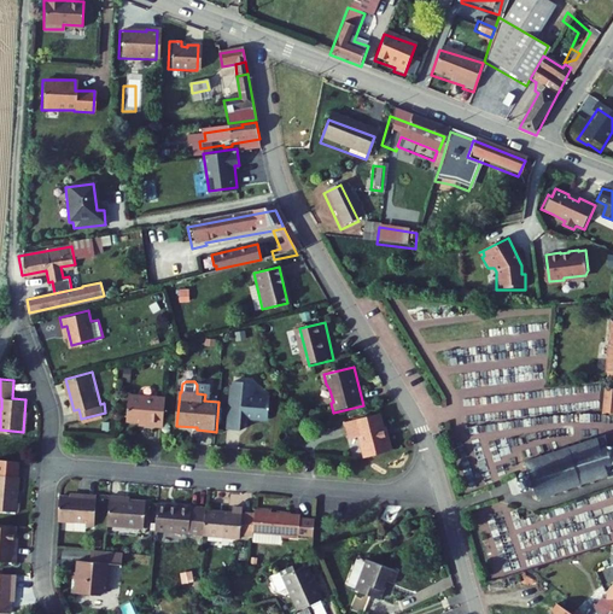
[(252,384),(235,381),(234,393),(232,393),(228,430),(241,432),(244,419),(270,420),(272,397),(256,396),(256,387),(252,384)]
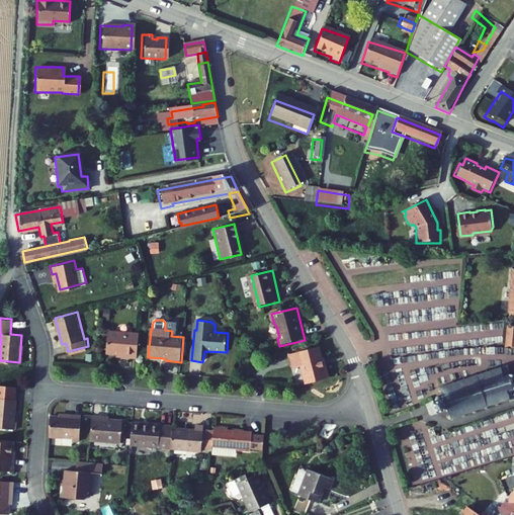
[(140,333),(108,330),(106,352),(116,353),(122,353),(122,356),(138,358),(140,333)]
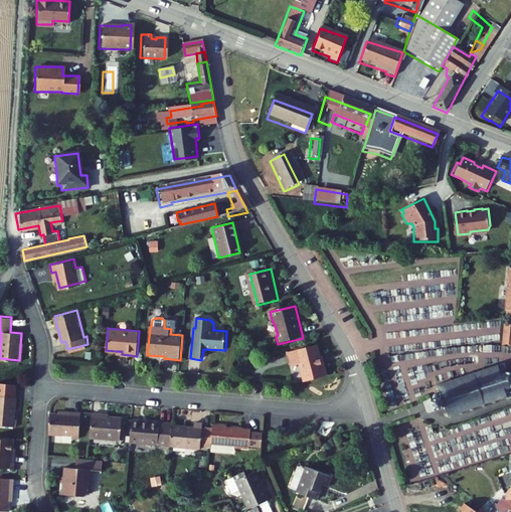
[(318,346),(291,353),(294,363),(300,361),(306,383),(330,377),(326,364),(323,365),(318,346)]
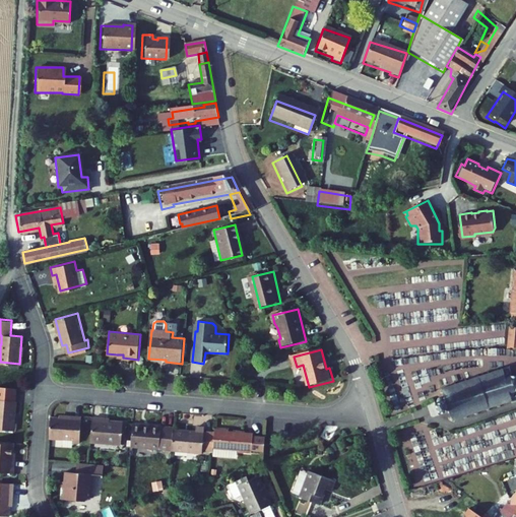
[(507,372),(436,392),(439,402),(438,403),(437,400),(435,399),(432,398),(430,398),(428,399),(427,402),(427,406),(426,406),(429,418),(443,414),(445,425),(505,407),(506,409),(515,406),(515,381),(510,380),(507,372)]
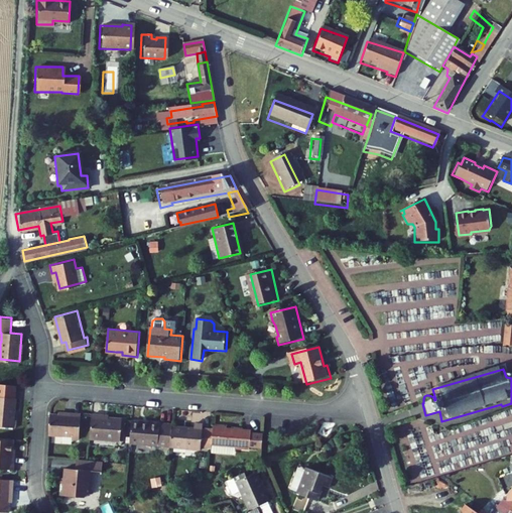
[(15,397),(0,395),(0,424),(16,426),(17,418),(13,417),(15,397)]
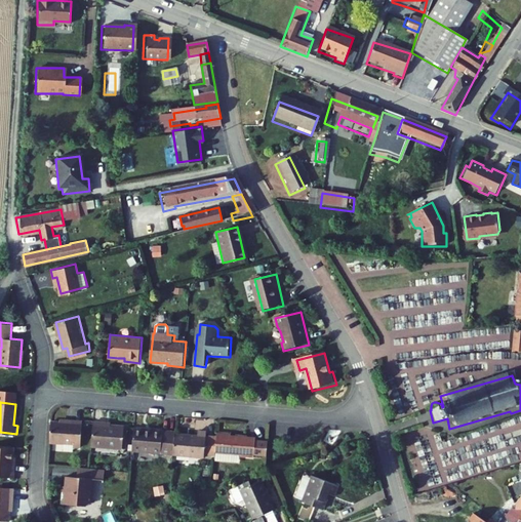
[(79,448),(81,419),(67,418),(67,425),(50,423),(48,442),(73,444),(72,448),(79,448)]
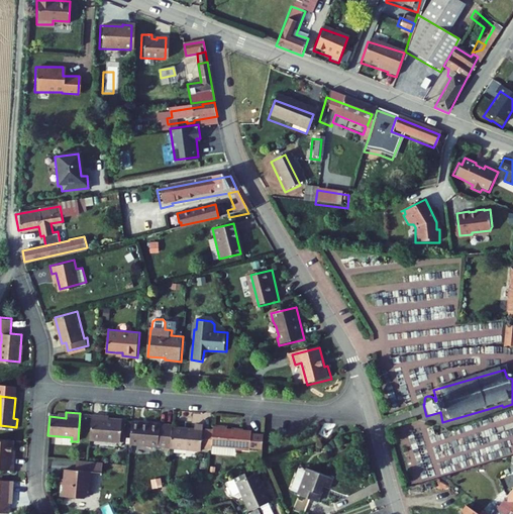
[(99,415),(91,414),(88,439),(119,442),(121,420),(109,419),(99,418),(99,415)]
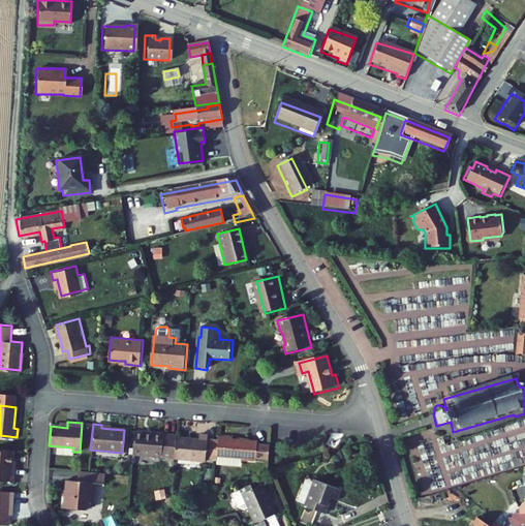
[(176,436),(134,432),(132,454),(174,458),(176,437),(176,436)]
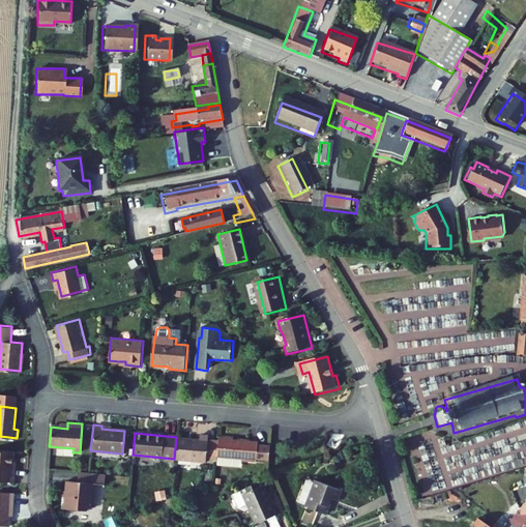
[(200,441),(176,438),(174,459),(206,462),(209,436),(201,435),(200,441)]
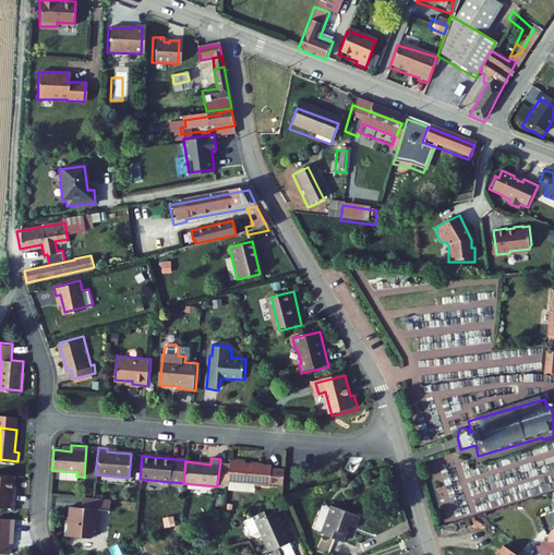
[(245,461),(230,460),(228,482),(243,484),(269,486),(269,485),(282,486),(285,472),(272,471),(272,467),(245,465),(245,461)]
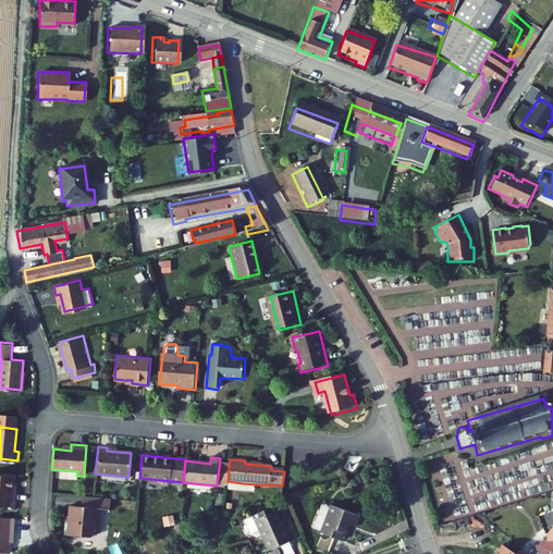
[(14,472),(0,470),(0,503),(14,504),(15,491),(13,491),(14,472)]
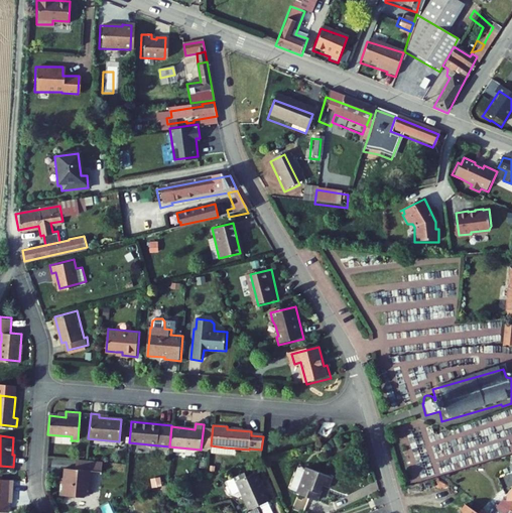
[(225,447),(211,445),(210,453),(224,454),(225,447)]
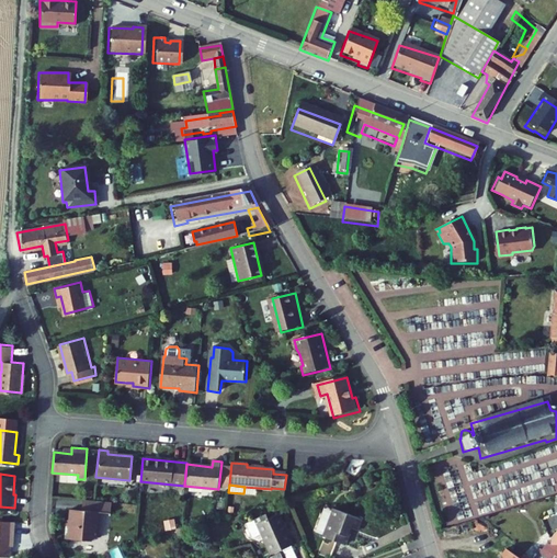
[(111,501),(82,499),(81,510),(100,511),(110,512),(111,501)]
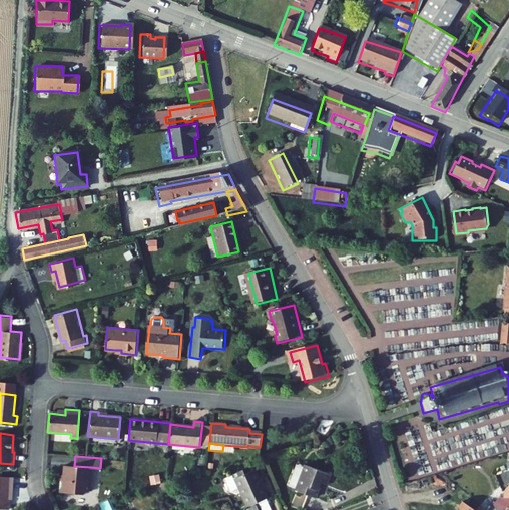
[(62,475),(57,474),(56,481),(60,481),(59,492),(82,494),(82,489),(89,490),(91,467),(74,466),(63,465),(62,475)]
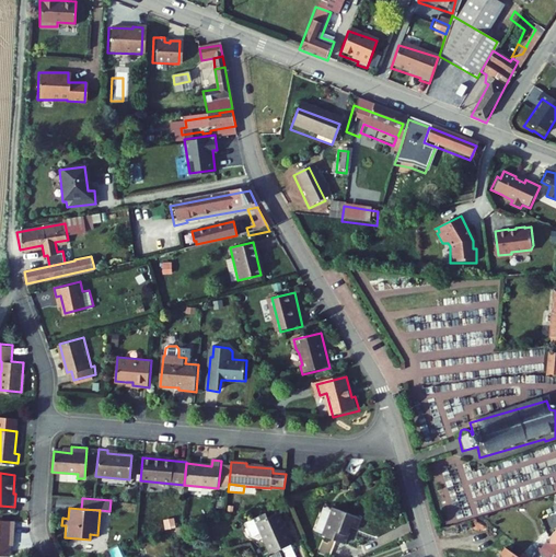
[(325,537),(325,540),(346,545),(351,528),(356,530),(359,519),(333,511),(332,513),(328,524),(321,522),(317,535),(325,537)]
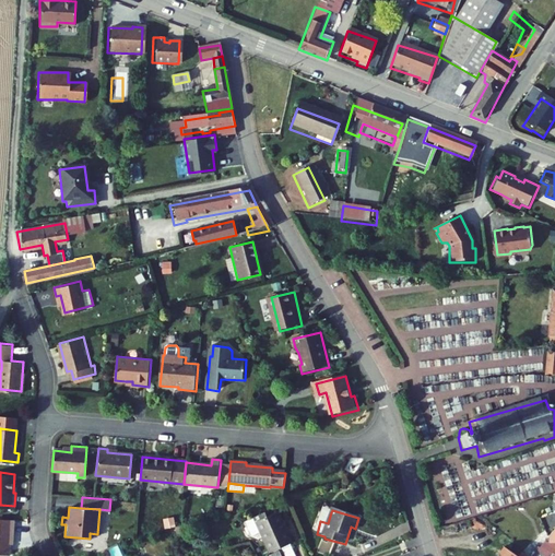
[(323,510),(320,521),(328,523),(331,512),(323,510)]
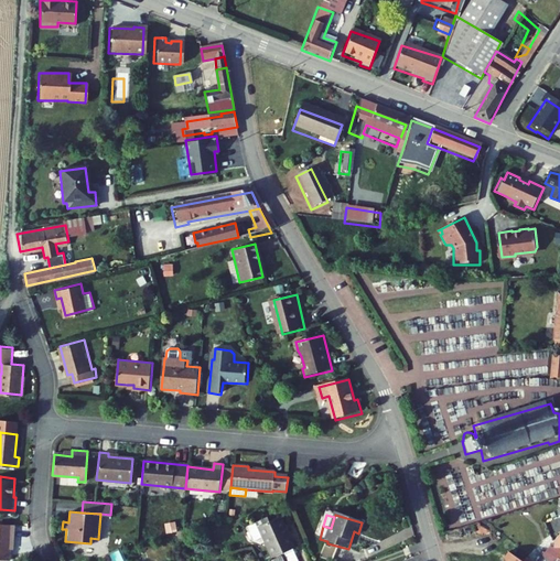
[(280,517),(259,527),(273,557),(294,548),(280,517)]
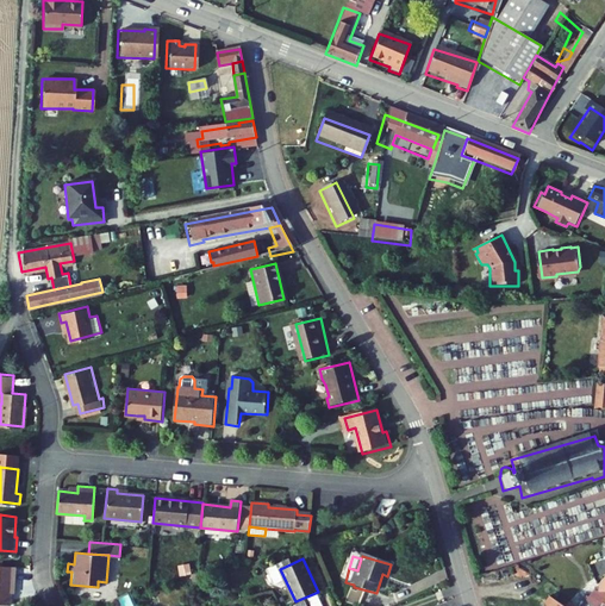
[(14,564),(0,563),(0,603),(8,604),(11,574),(14,574),(14,564)]
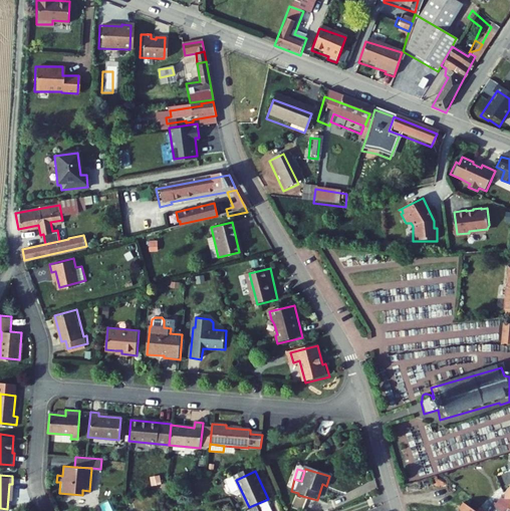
[(507,492),(500,502),(501,502),(509,508),(509,488),(509,489),(509,492),(507,492)]
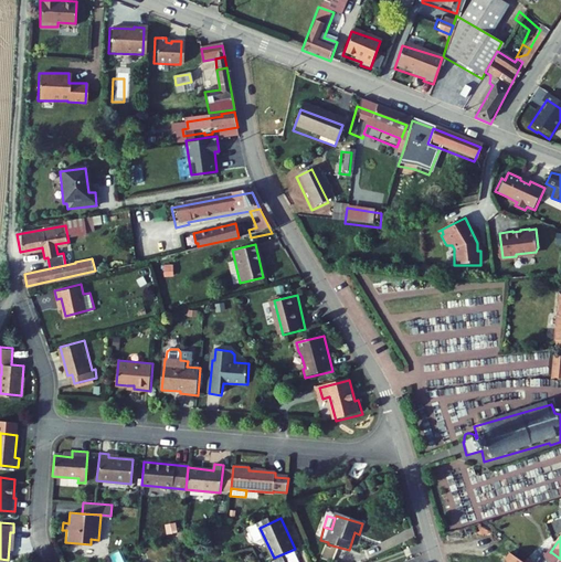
[(533,561),(515,547),(503,561),(533,561)]
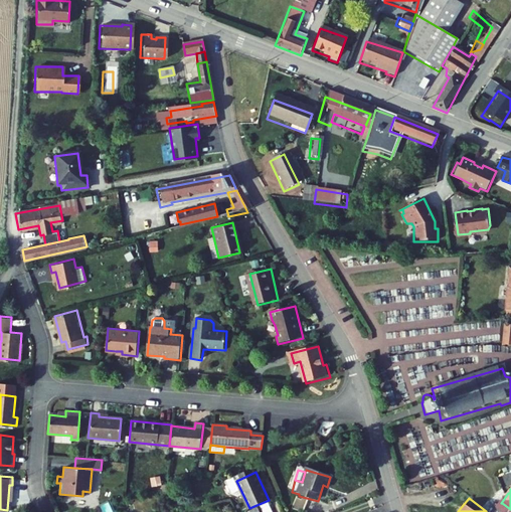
[(501,503),(496,499),(488,511),(495,511),(502,503),(501,503)]
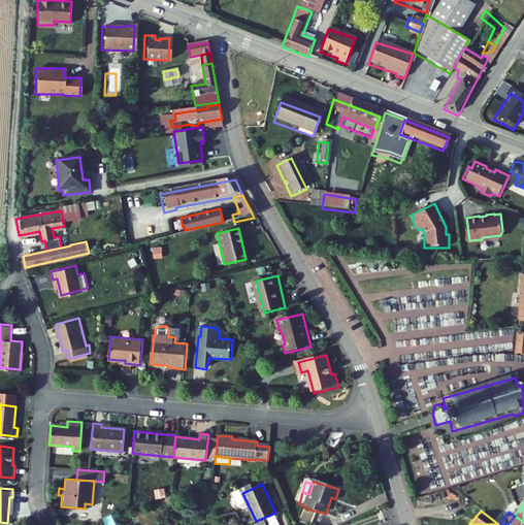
[(523,524),(523,522),(515,516),(508,524),(523,524)]
